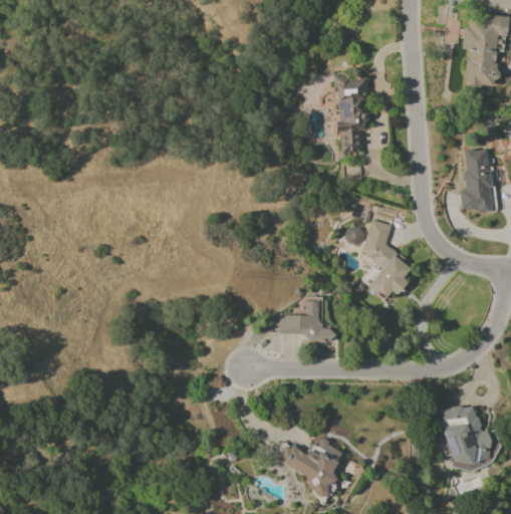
[(509,17),(484,14),(483,20),(471,19),(470,28),(465,28),(463,49),(469,49),(465,86),(493,89),(499,36),(507,37),(509,17)]
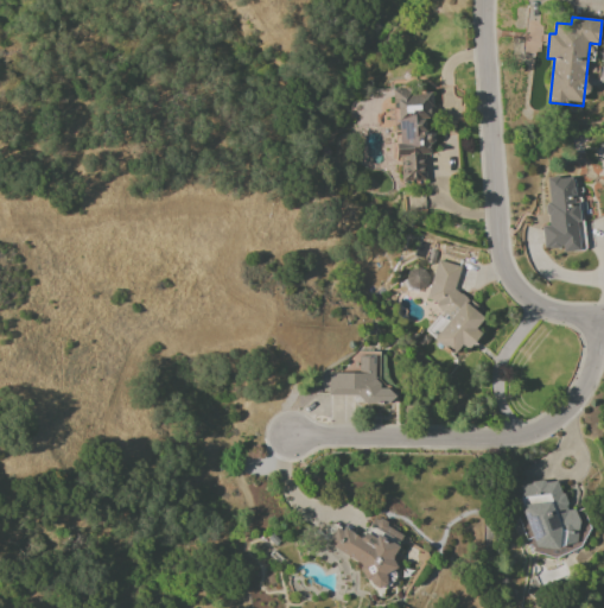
[(405,182),(427,181),(426,154),(433,154),(432,144),(446,144),(445,132),(430,133),(428,118),(436,116),(434,90),(395,93),(399,157),(404,157),(405,182)]
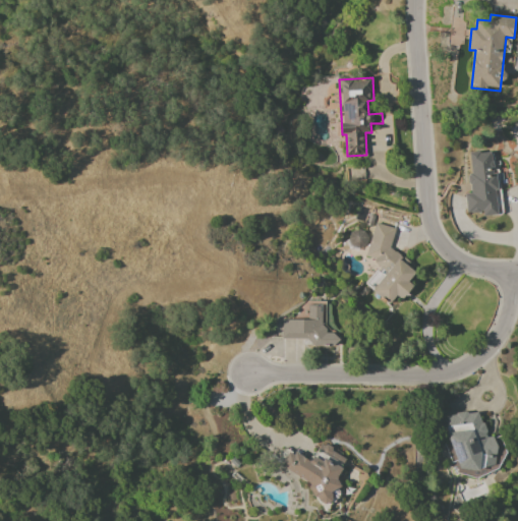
[(468,213),(484,213),(484,216),(498,215),(495,152),(470,153),(472,193),(467,193),(468,213)]
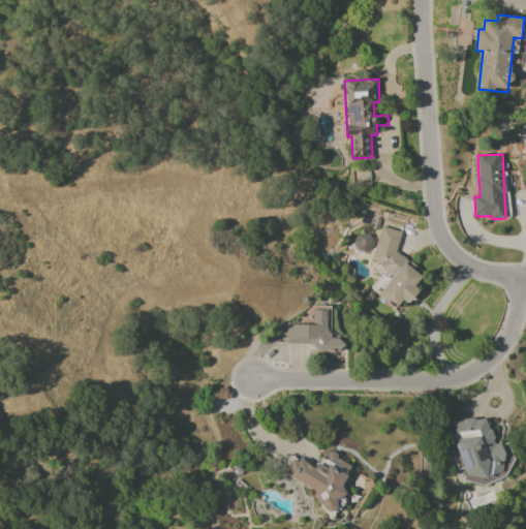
[(403,231),(383,226),(374,260),(377,261),(389,272),(373,289),(396,309),(403,302),(409,303),(421,290),(415,285),(423,277),(413,269),(414,265),(398,251),(403,231)]
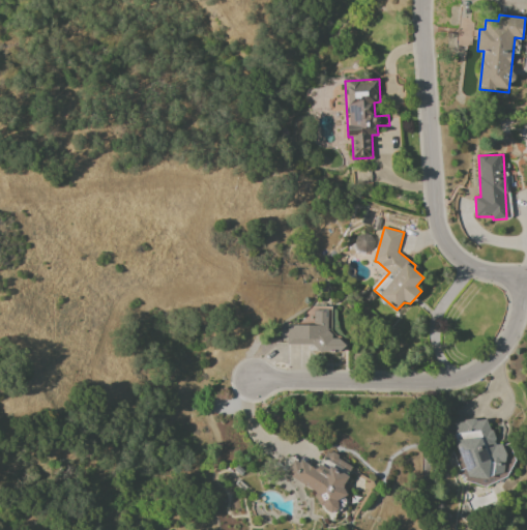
[(360,234),(357,249),(373,253),(376,236),(360,234)]
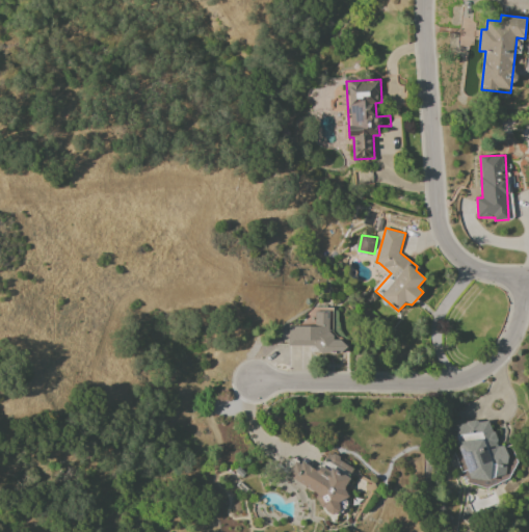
[(290,326),(290,349),(347,350),(347,340),(331,340),(331,312),(317,312),(317,326),(290,326)]
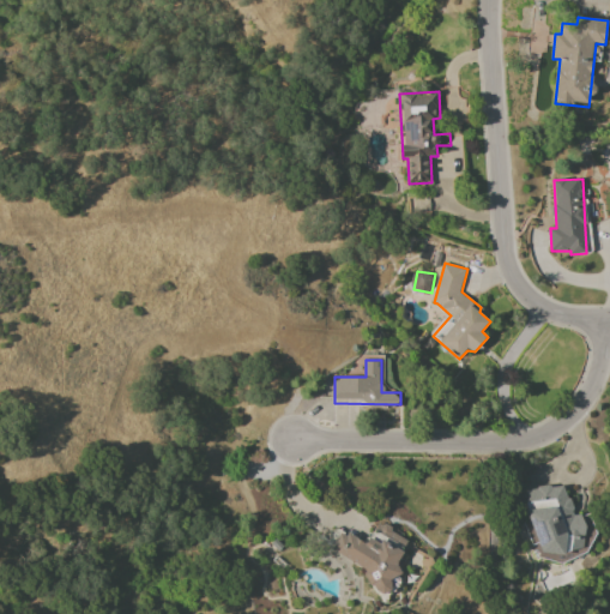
[(525,492),(541,554),(549,552),(551,563),(599,551),(590,513),(574,517),(566,482),(525,492)]
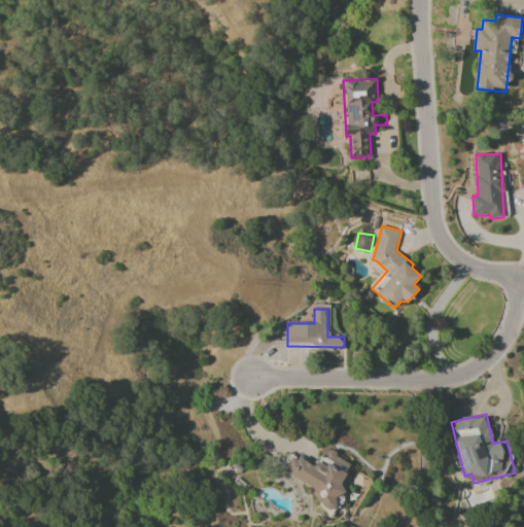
[(283,475),(336,505),(345,489),(340,486),(352,463),(326,448),(315,466),(294,455),(283,475)]
